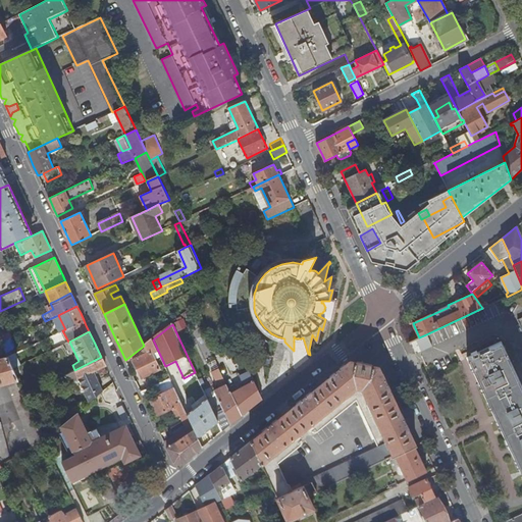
[(165,366),(153,340),(145,346),(148,353),(134,360),(142,379),(166,368),(165,366)]
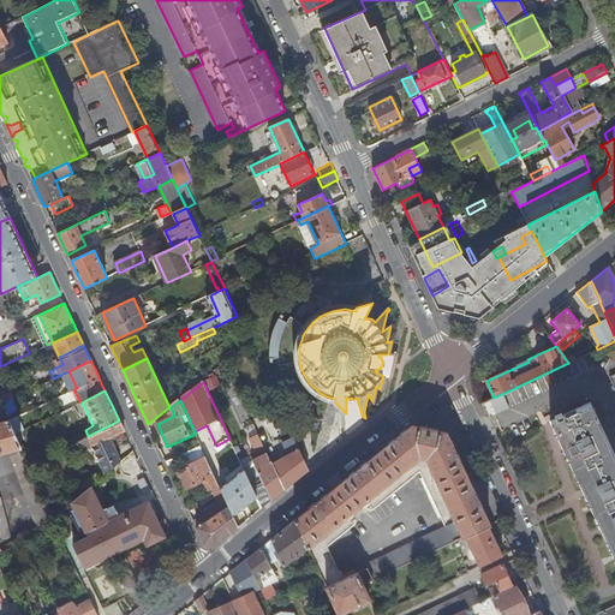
[(0,548),(11,542),(0,500),(0,452),(7,451),(35,527),(36,526),(49,519),(28,464),(21,448),(18,442),(15,434),(12,429),(0,404),(0,402),(0,548)]
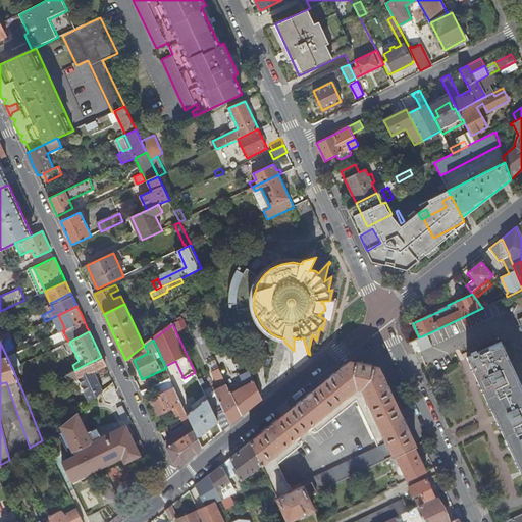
[(521,472),(521,471),(521,387),(500,342),(478,352),(476,349),(470,352),(471,355),(467,357),(521,472)]
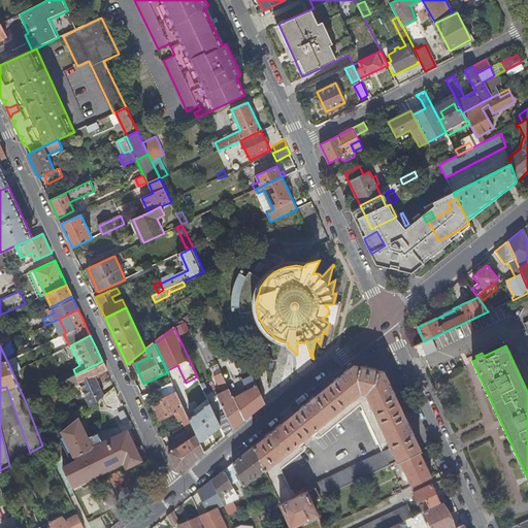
[(92,404),(103,396),(94,375),(106,369),(105,367),(102,361),(75,374),(58,383),(60,387),(68,383),(70,387),(79,383),(91,406),(92,404)]
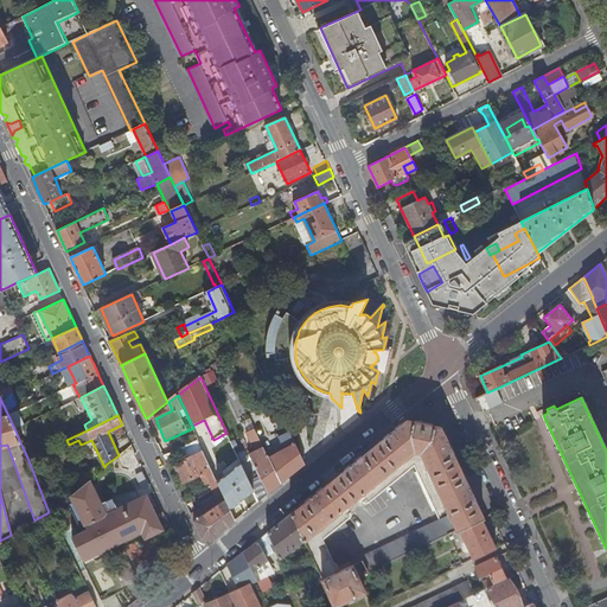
[(334,606),(364,593),(357,579),(459,530),(481,519),(483,518),(440,427),(407,420),(338,475),(334,479),(292,512),(305,541),(308,550),(311,555),(334,606)]
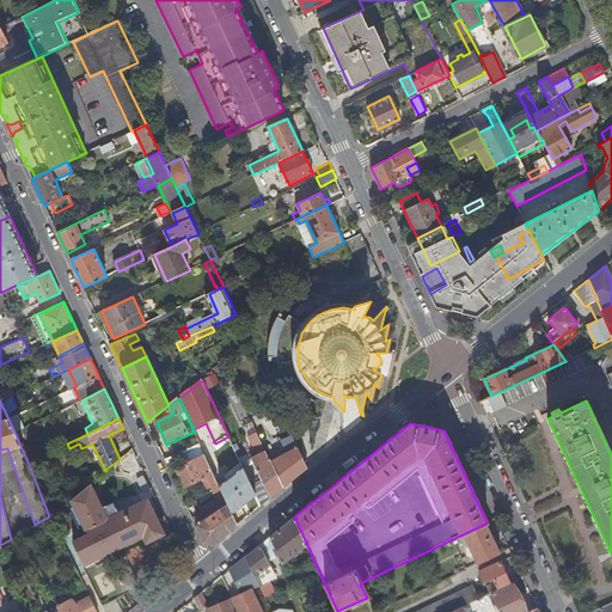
[(285,488),(307,469),(299,447),(298,448),(297,446),(294,447),(295,450),(287,453),(274,426),(258,433),(261,439),(285,488)]
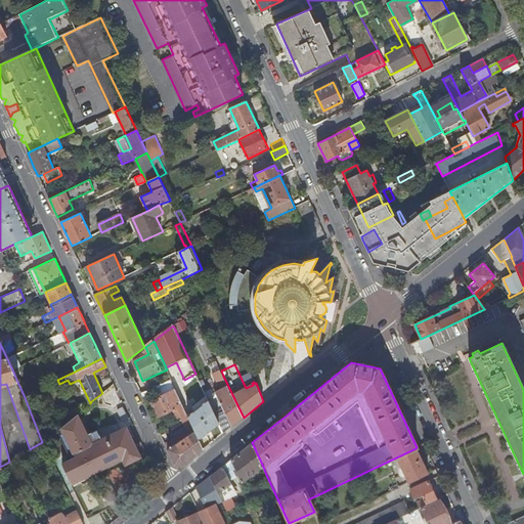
[(232,427),(244,418),(223,376),(215,379),(221,391),(216,394),(231,427),(232,427)]
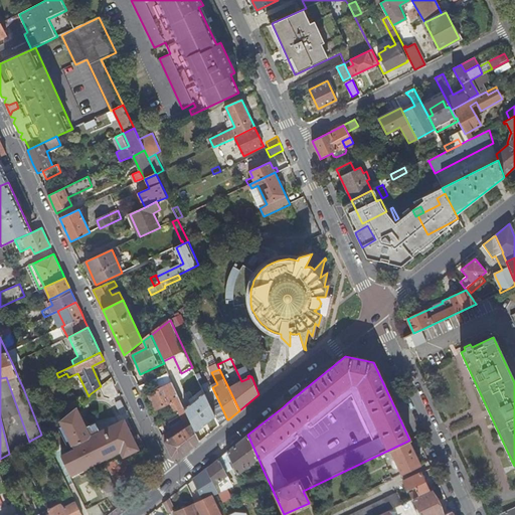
[(433,374),(422,379),(427,388),(437,383),(433,374)]
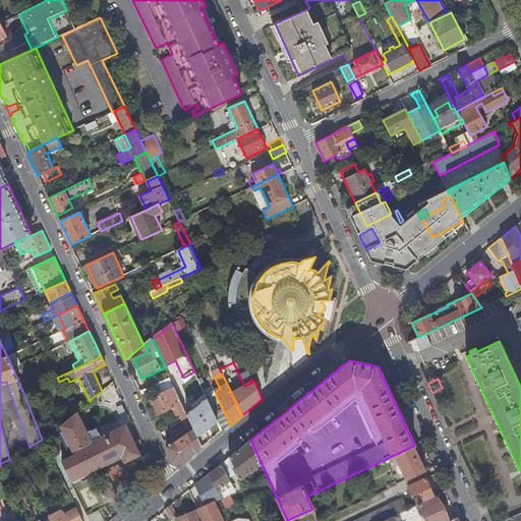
[(175,418),(186,413),(175,388),(151,400),(158,415),(171,409),(175,418)]
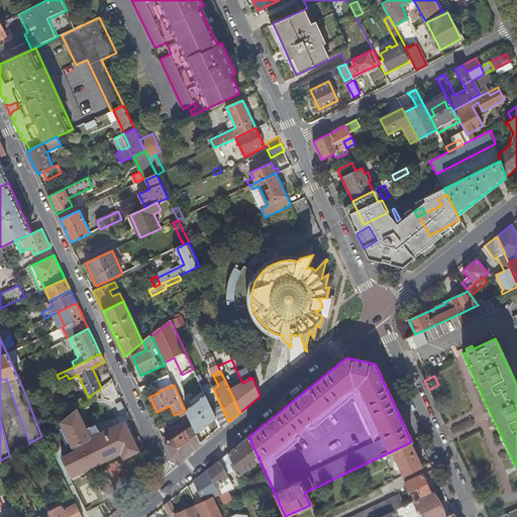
[(192,426),(196,435),(216,419),(205,395),(186,411),(192,426)]
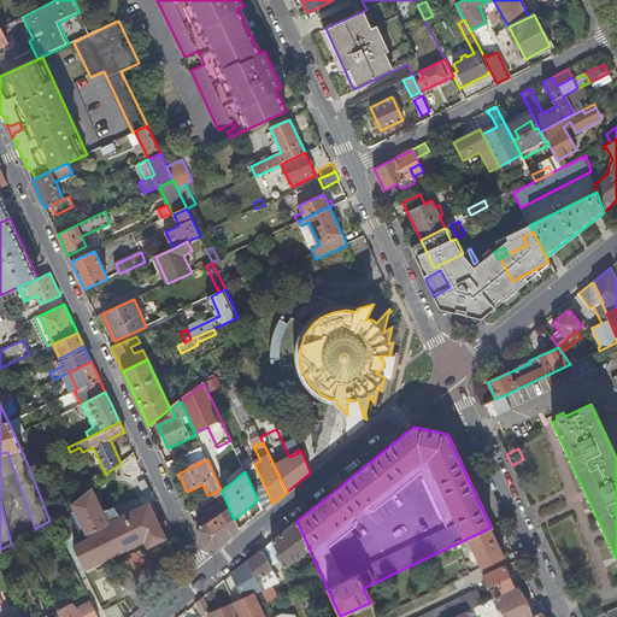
[(72,489),(80,497),(89,488),(90,487),(84,480),(72,489)]
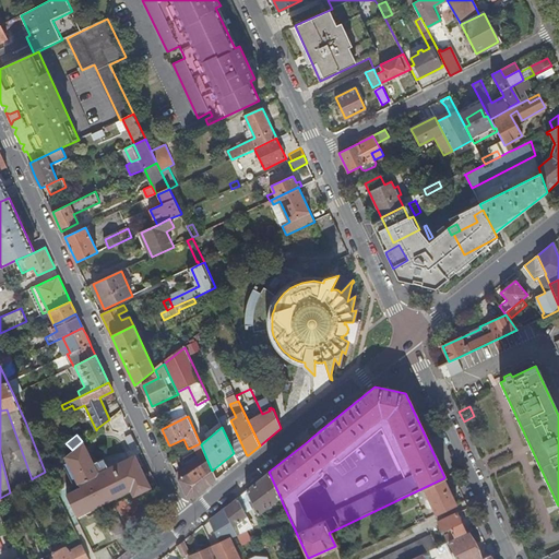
[(69,453),(64,456),(68,463),(69,467),(80,489),(75,491),(66,496),(75,516),(74,518),(79,525),(80,525),(87,521),(83,512),(130,489),(133,496),(149,488),(133,456),(96,475),(94,471),(91,462),(81,442),(72,450),(69,453)]
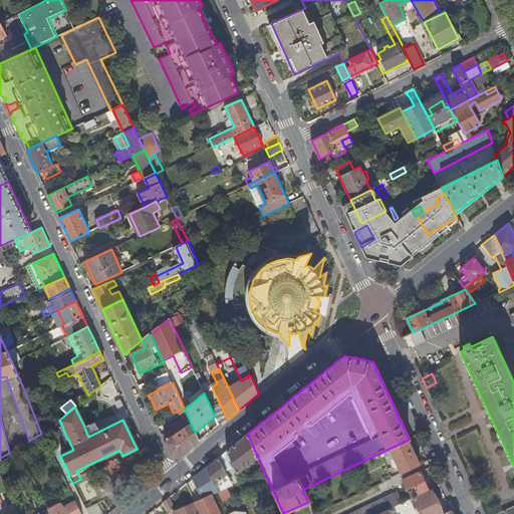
[(189,451),(199,442),(195,433),(191,424),(186,428),(183,423),(163,436),(172,456),(179,458),(189,451)]
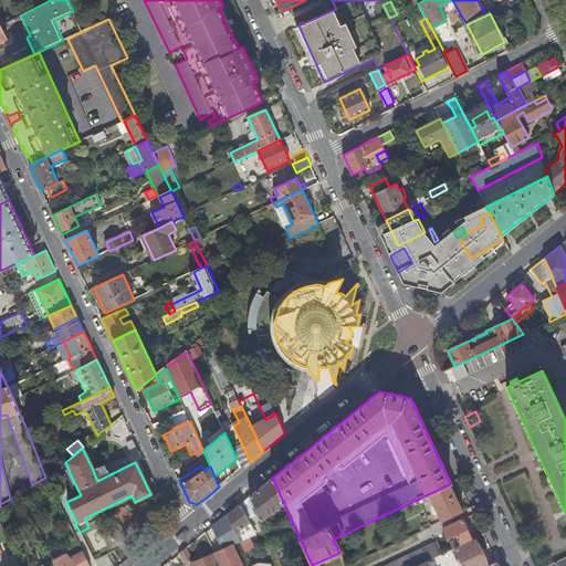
[(70,473),(69,469),(64,471),(76,498),(81,495),(70,473)]
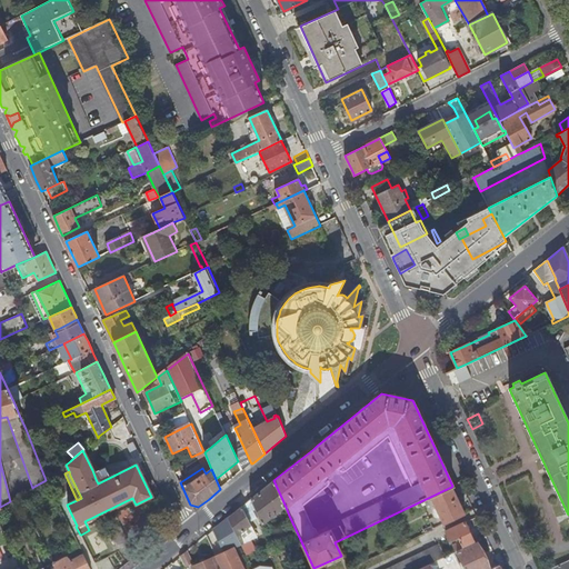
[(33,492),(48,485),(46,480),(33,487),(32,488),(31,489),(33,492)]
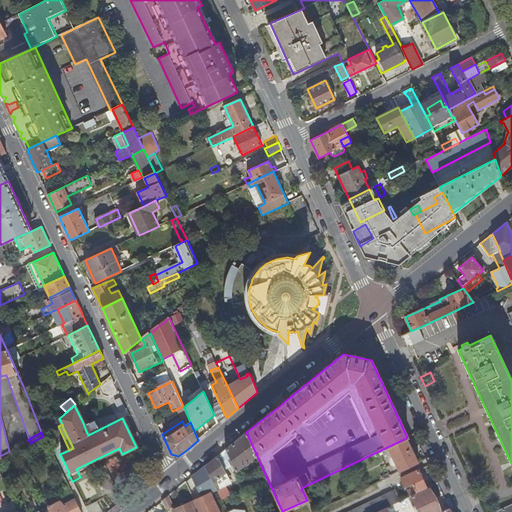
[(257,456),(246,432),(239,438),(225,449),(233,465),(236,471),(257,456)]
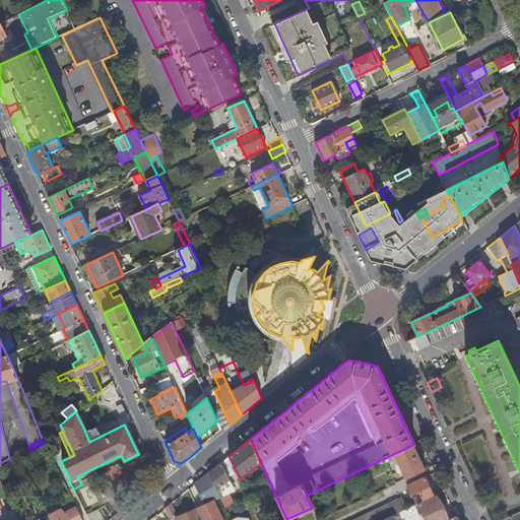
[(404,479),(425,469),(412,445),(393,454),(404,479)]
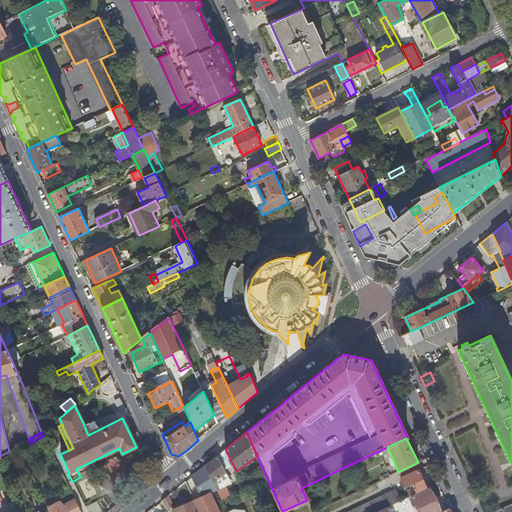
[(233,465),(225,449),(217,456),(223,470),(233,465)]
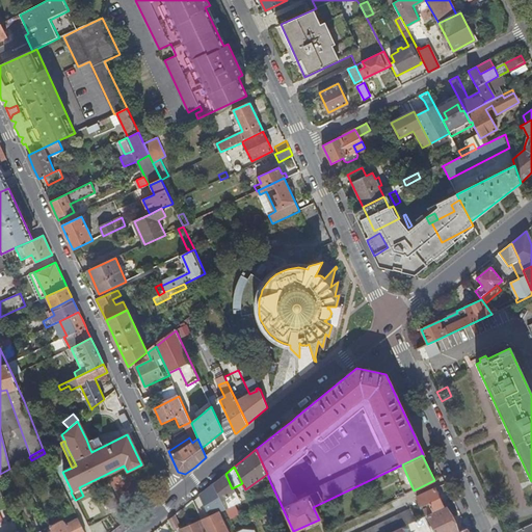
[(232,488),(225,474),(212,484),(224,509),(232,506),(235,504),(230,494),(234,491),(232,488)]
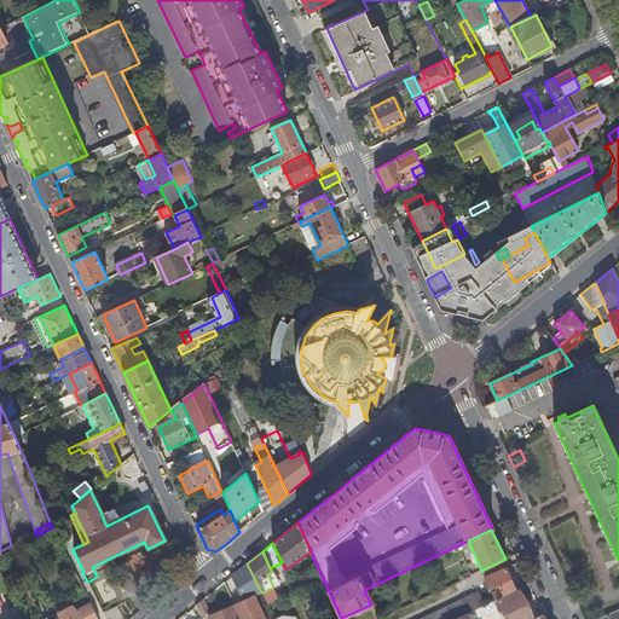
[(242,601),(233,606),(239,618),(264,618),(254,596),(261,593),(247,563),(239,570),(231,577),(242,601)]
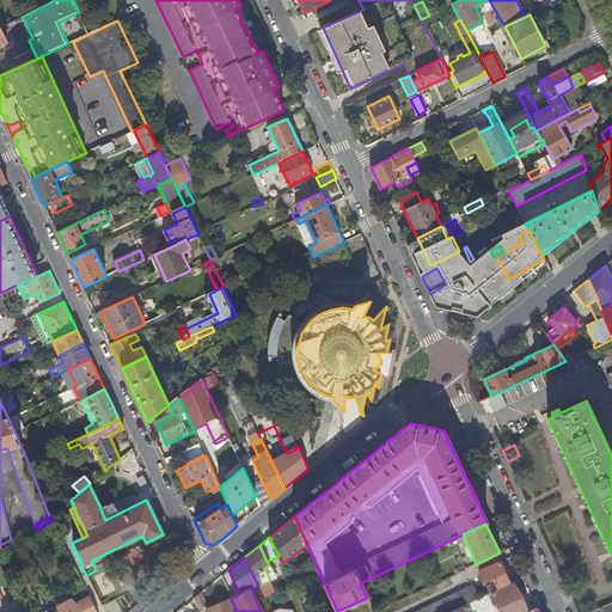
[(491,593),(510,585),(500,562),(478,571),(484,583),(494,579),(496,582),(487,587),(489,594),(491,593)]
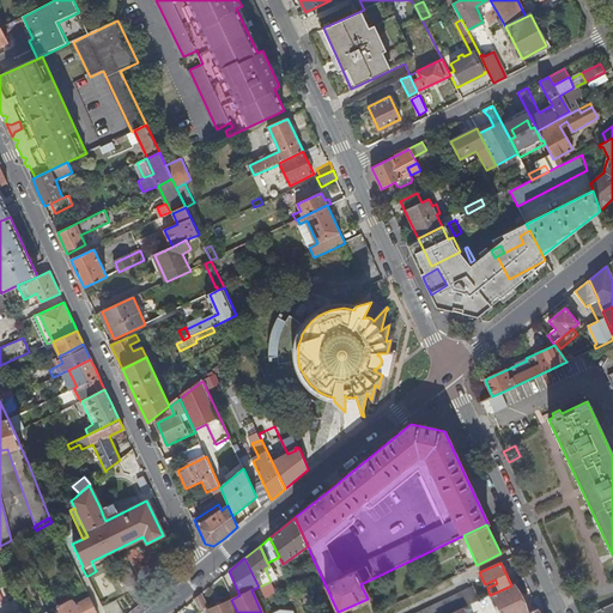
[(265,569),(271,581),(275,580),(269,566),(265,569)]
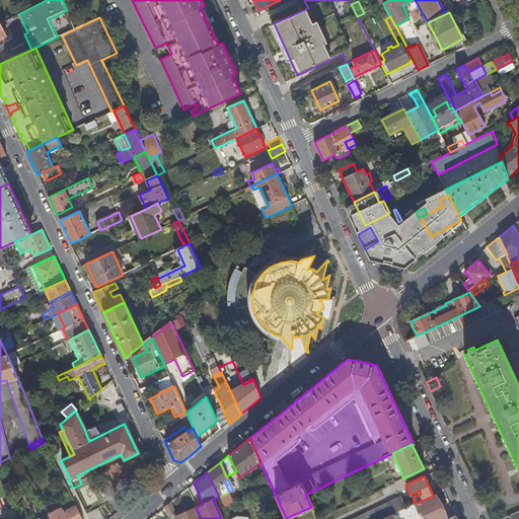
[(226,494),(219,497),(223,505),(229,502),(226,494)]
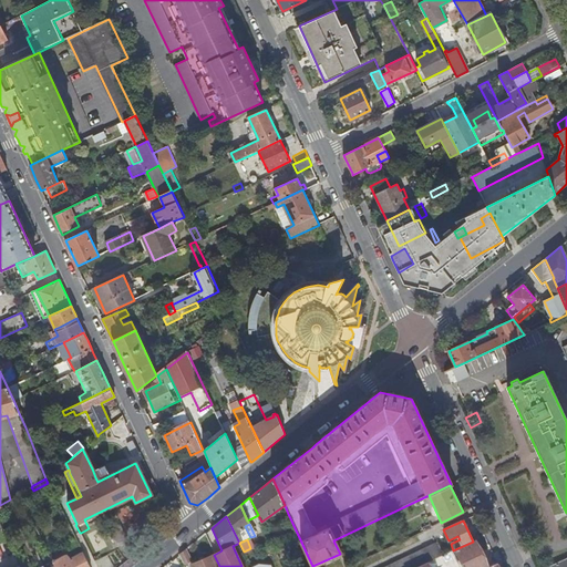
[(487,566),(475,539),(473,542),(455,549),(463,566),(487,566)]
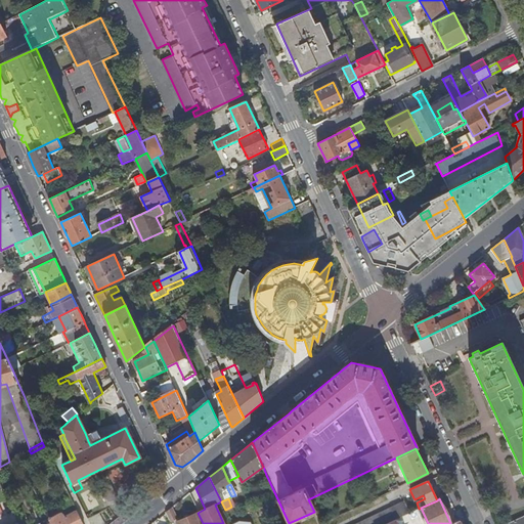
[(355,523),(386,523),(395,520),(409,513),(404,500),(355,523)]
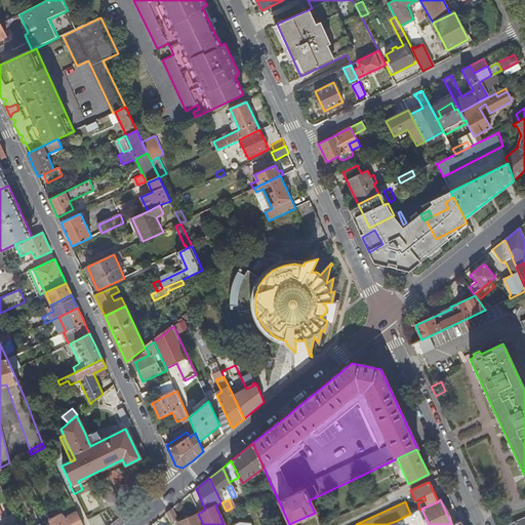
[(172,509),(166,513),(170,523),(176,520),(172,509)]
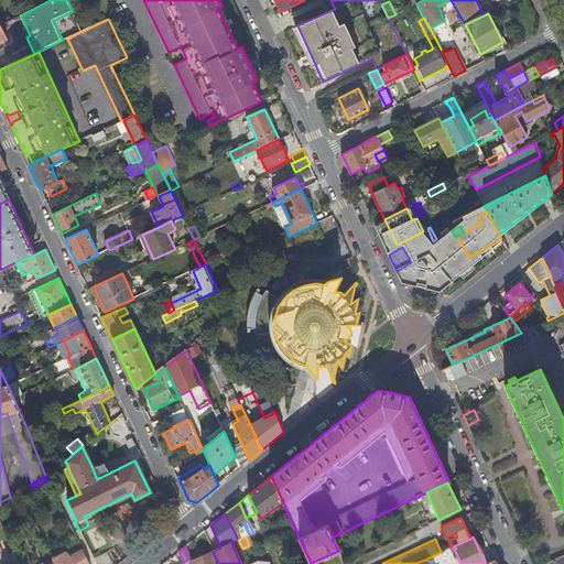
[(53,559),(54,563),(89,563),(83,551),(71,556),(69,555),(67,554),(66,554),(63,554),(53,559)]
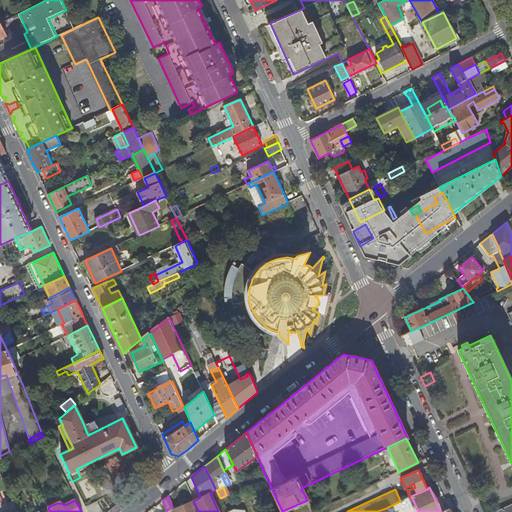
[(196,511),(192,501),(172,510),(172,511),(196,511)]
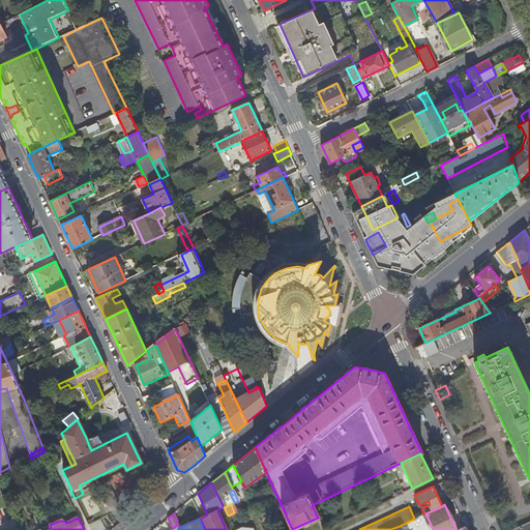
[(529,529),(529,521),(509,529),(529,529)]
